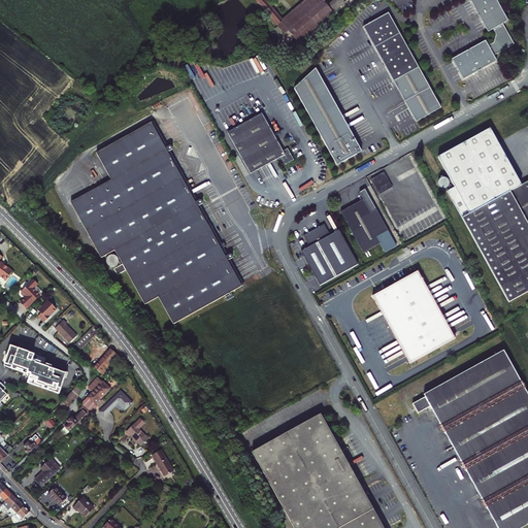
[(257,0),(286,34),(289,31),(299,42),(345,2),(343,0),(257,0)]
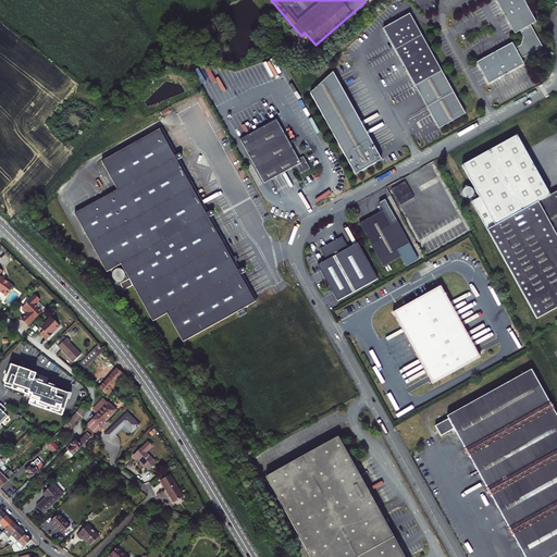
[(514,51),(510,47),(475,66),(487,88),(490,86),(522,67),(520,62),(541,50),(529,28),(534,26),(519,0),(492,0),(514,38),(519,34),(522,40),(520,48),(514,51)]
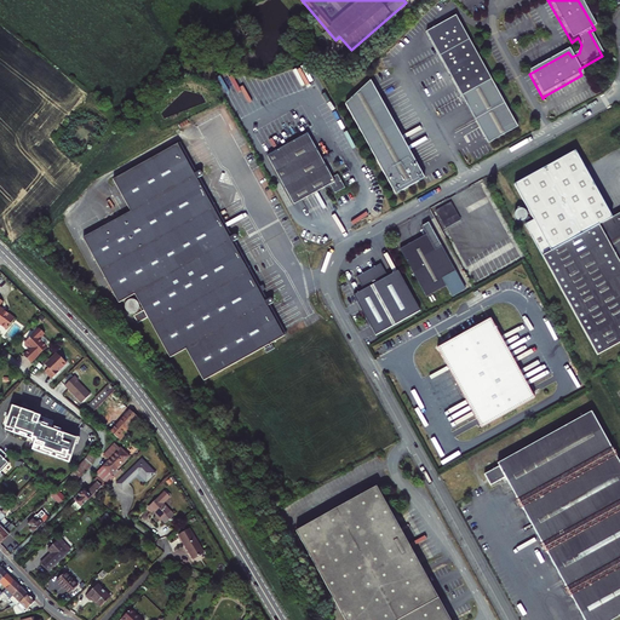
[(426,32),(461,96),(488,144),(517,128),(455,16),(426,32)]
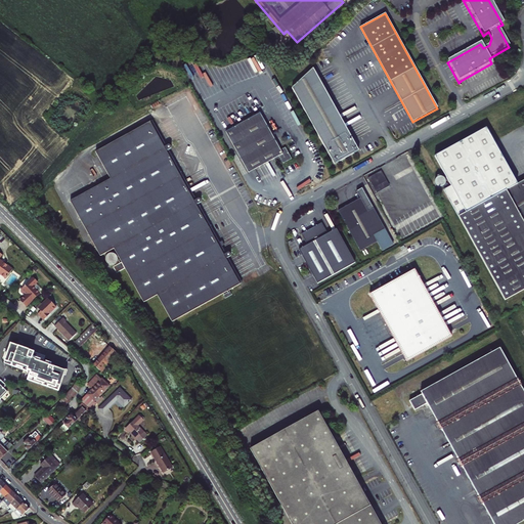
[(292,88),(334,165),(358,151),(312,70),(292,88)]
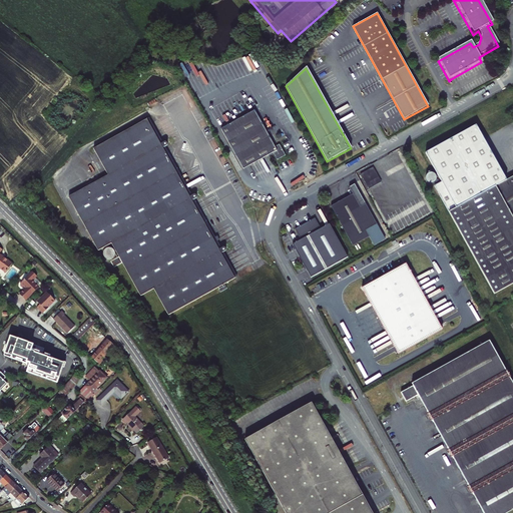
[(275,146),(254,110),(220,129),(242,169),(274,152),(277,159),(286,155),(280,144),(275,146)]
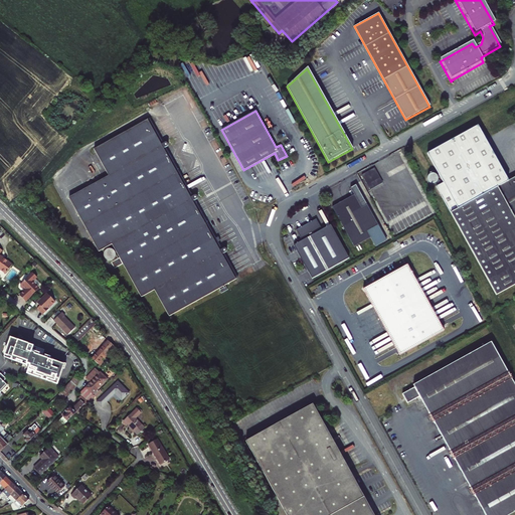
[(238,278),(236,274),(234,276),(222,253),(224,252),(225,251),(225,249),(224,248),(222,247),(221,248),(219,249),(208,228),(210,227),(206,221),(204,222),(192,201),(194,200),(195,198),(195,196),(193,195),(192,196),(190,197),(178,176),(180,174),(176,168),(174,169),(162,148),(164,147),(165,146),(165,144),(163,143),(162,143),(159,144),(147,123),(150,122),(148,118),(93,150),(108,176),(68,198),(100,251),(112,244),(120,258),(118,259),(116,255),(116,253),(115,250),(114,249),(110,248),(108,249),(105,251),(105,254),(106,258),(108,260),(110,260),(115,269),(123,264),(142,297),(155,290),(170,316),(238,278)]
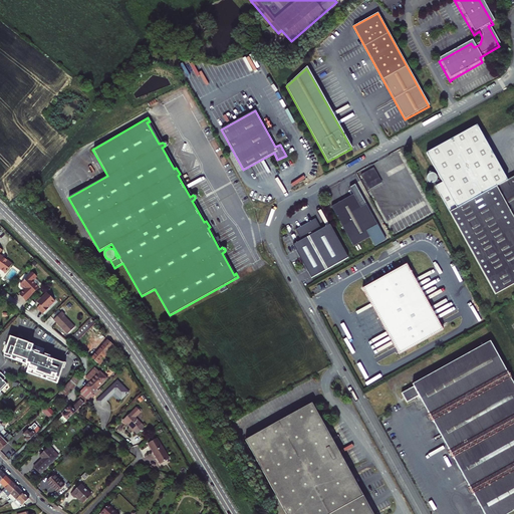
[(162,143),(150,121),(147,122),(159,144),(162,143)]
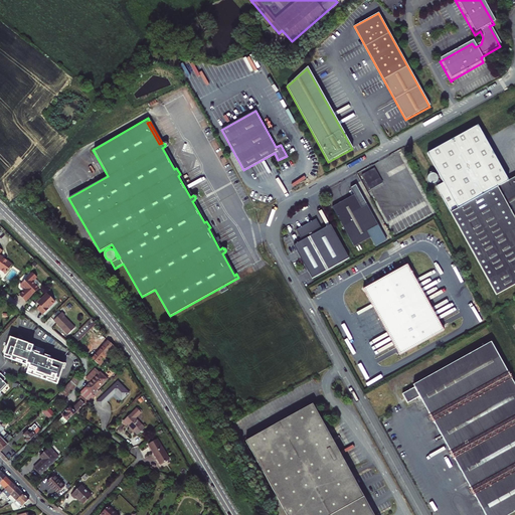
[(477,125),(426,153),(443,182),(441,183),(440,180),(437,179),(437,180),(437,181),(436,181),(436,182),(437,185),(436,186),(496,294),(514,283),(514,175),(508,180),(477,125)]
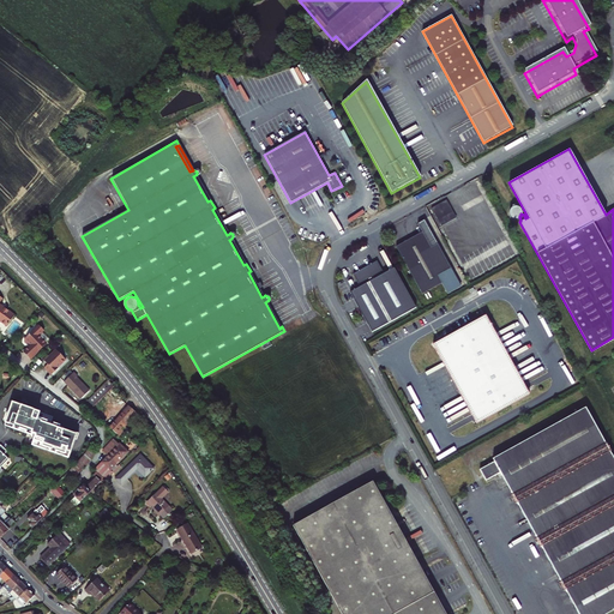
[(210,200),(196,175),(193,176),(208,202),(210,200)]
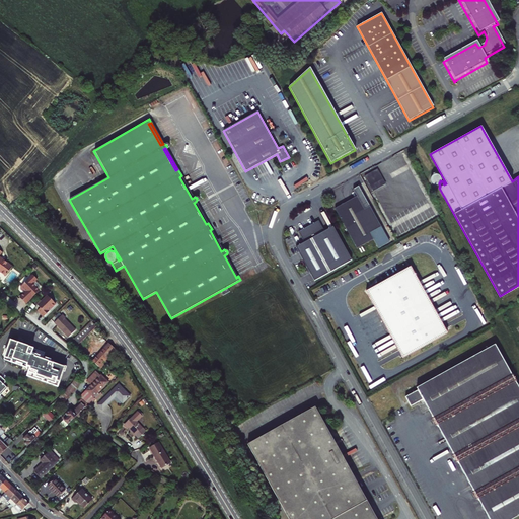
[(375,169),(364,175),(372,190),(383,183),(375,169)]
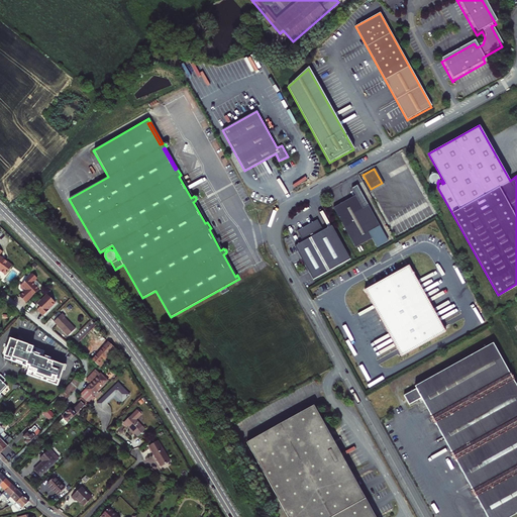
[(438,178),(437,176),(437,175),(435,174),(433,174),(431,174),(428,177),(428,180),(429,182),(431,184),(434,184),(437,183),(437,182),(438,182),(438,181),(438,180),(438,178)]
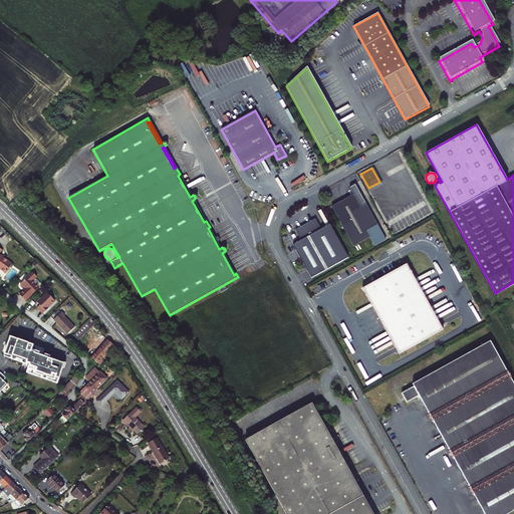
[(192,196),(180,174),(178,176),(190,197),(192,196)]
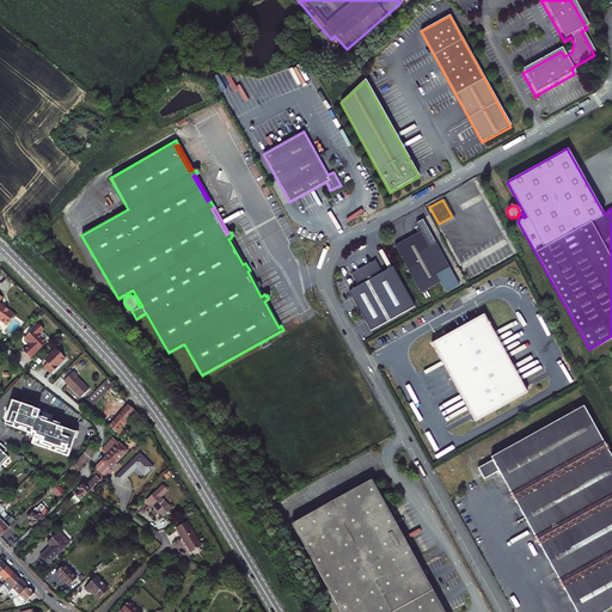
[(423,220),(416,224),(421,232),(395,245),(421,293),(440,282),(436,275),(450,268),(423,220)]
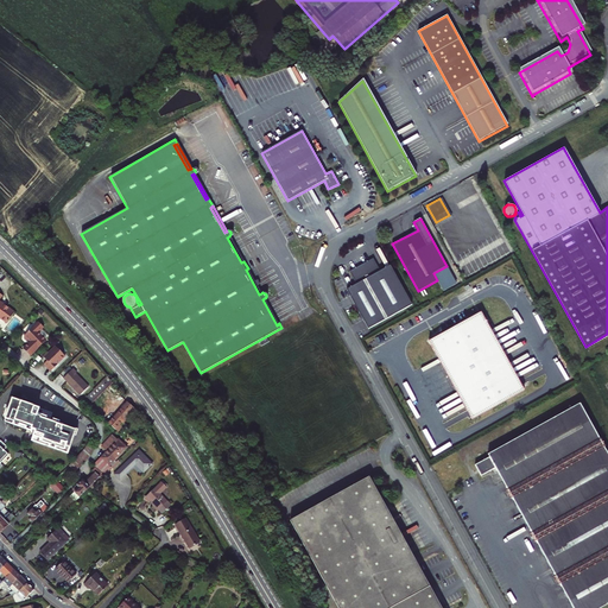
[(244,261),(229,236),(227,238),(241,263),(244,261)]
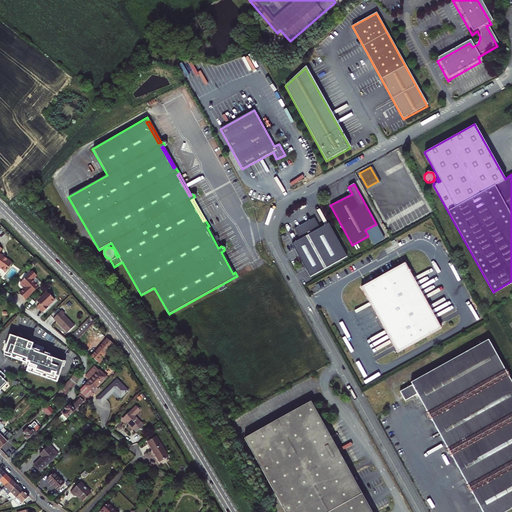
[(311,277),(347,256),(329,223),(320,228),(314,218),(294,229),(300,239),(292,244),(311,277)]
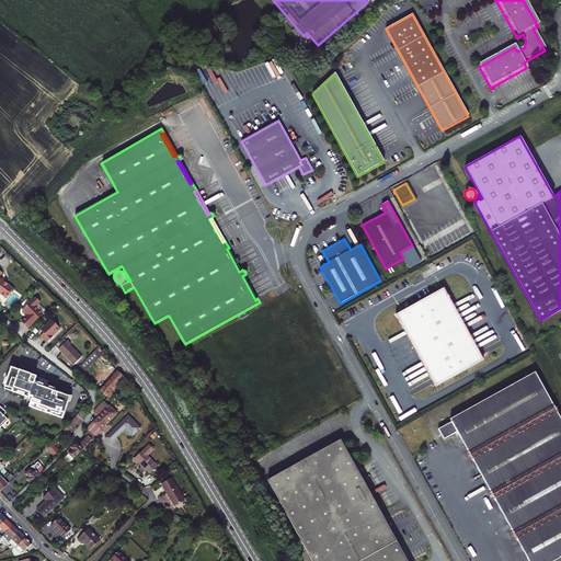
[(420,260),(412,245),(400,252),(403,259),(408,266),(420,260)]
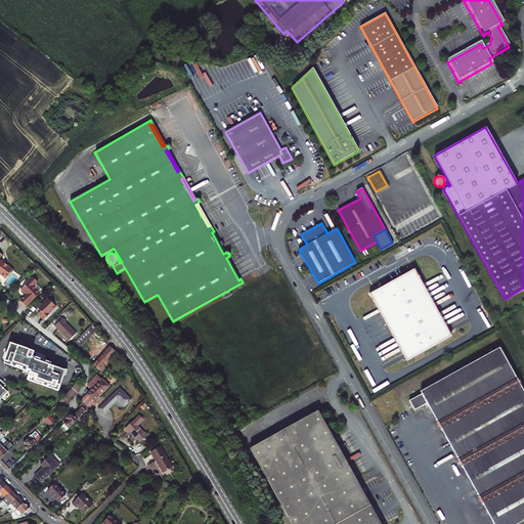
[(225,253),(214,231),(212,232),(223,254),(225,253)]
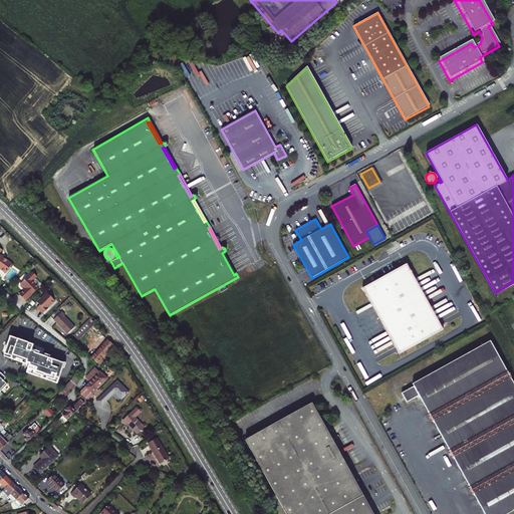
[(0,252),(2,250),(0,248),(0,268),(6,273),(12,264),(0,254),(0,252)]
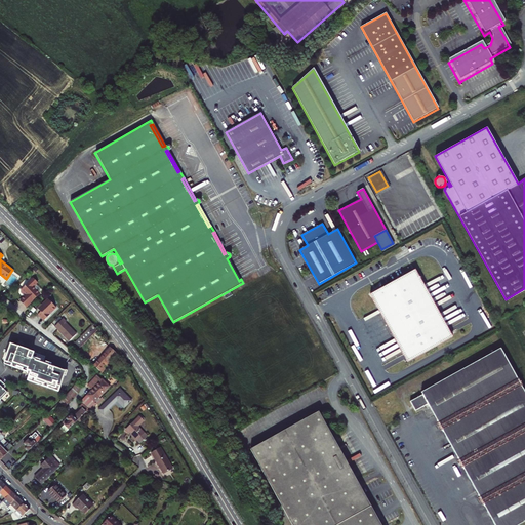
[(241,279),(229,257),(227,258),(239,281),(241,279)]
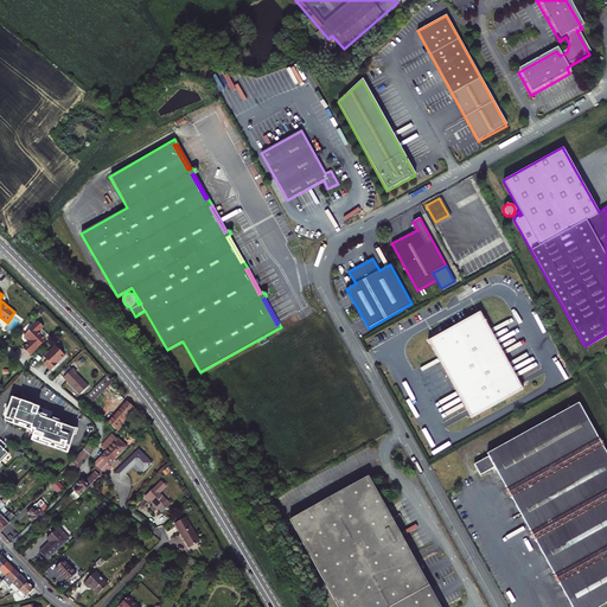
[(441,330),(438,333),(434,338),(428,340),(472,417),(524,389),(480,311),(442,332),(441,330)]
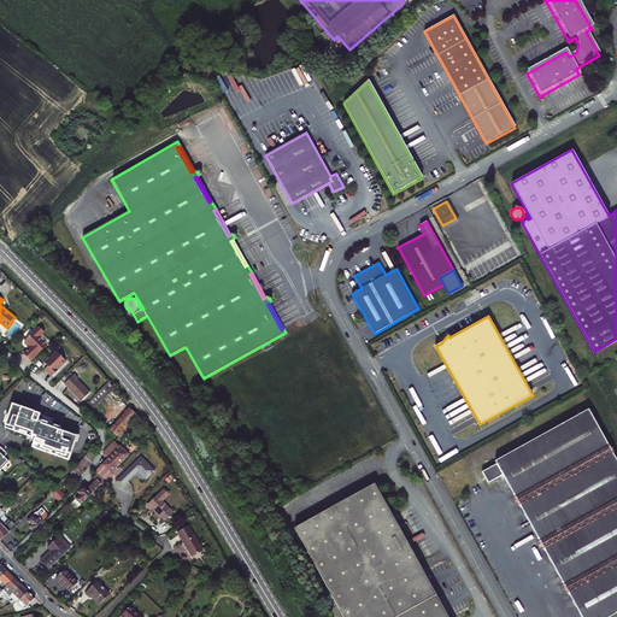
[(19,357),(27,365),(43,350),(35,341),(41,336),(36,330),(21,345),(21,347),(23,350),(25,350),(25,348),(28,350),(19,357)]
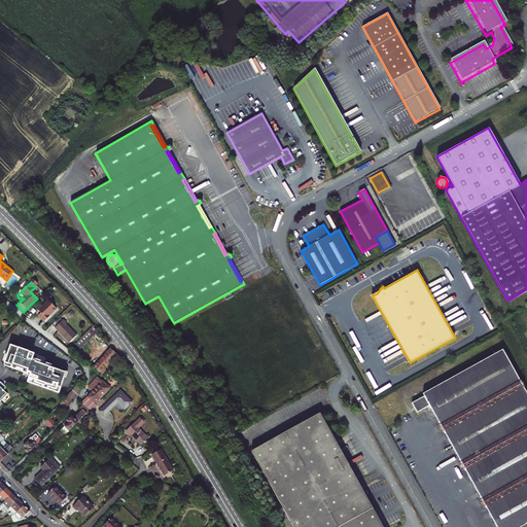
[(38,316),(35,319),(40,325),(46,319),(45,318),(54,312),(45,304),(39,309),(38,308),(34,312),(38,316)]
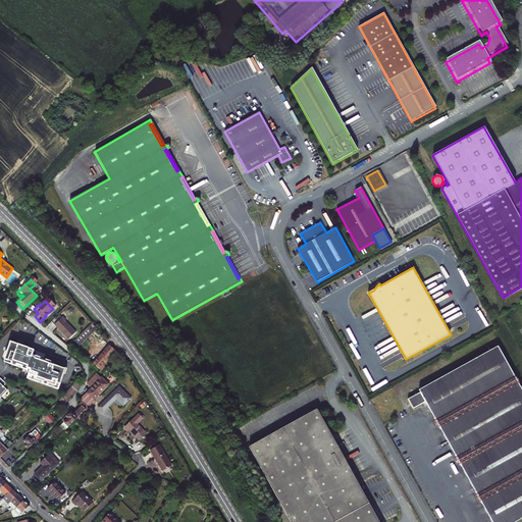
[(67,338),(75,331),(65,320),(66,319),(63,316),(54,324),(67,338)]
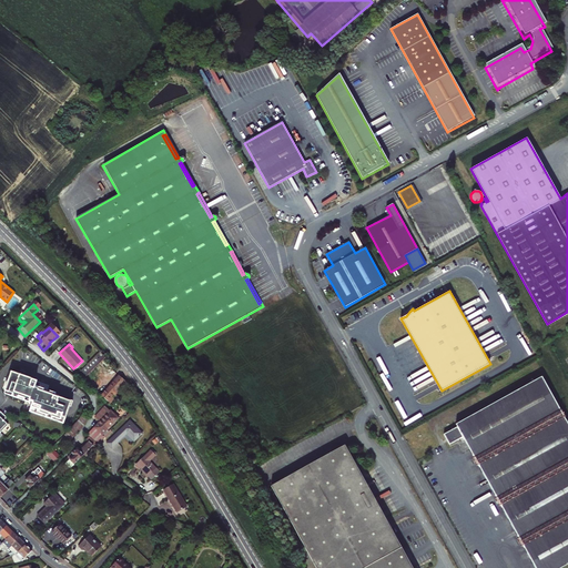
[(81,371),(88,376),(107,358),(101,352),(81,371)]
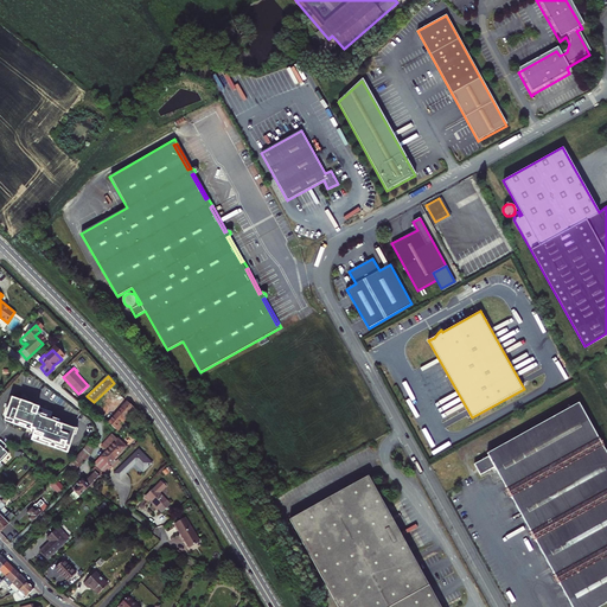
[(88,385),(78,394),(80,395),(88,387),(88,385)]
